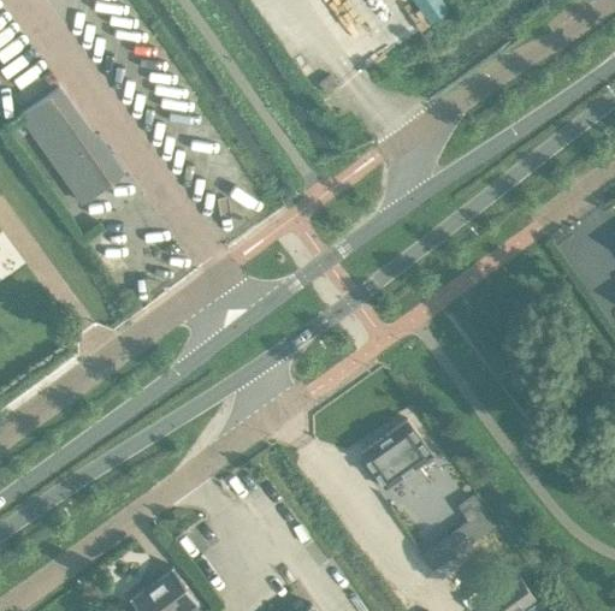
[(82,206),(120,177),(59,92),(21,119),(82,206)]
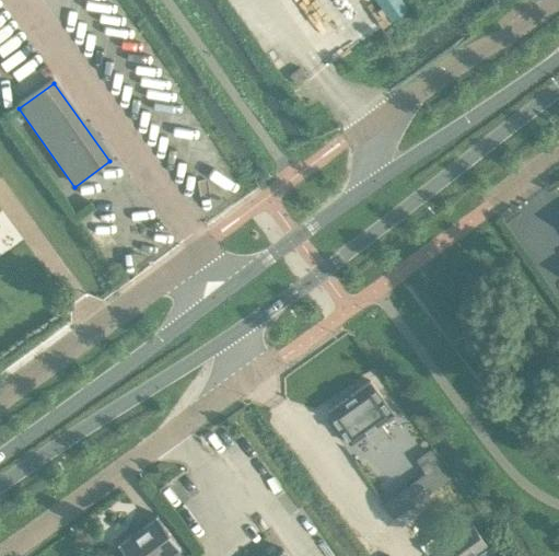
[(330,414),(327,415),(329,417),(349,446),(351,448),(353,447),(353,446),(364,438),(372,449),(388,437),(381,426),(392,418),(394,417),(393,415),(392,415),(372,386),(371,384),(369,385),(369,386),(356,395),(342,404),(344,404),(330,414)]
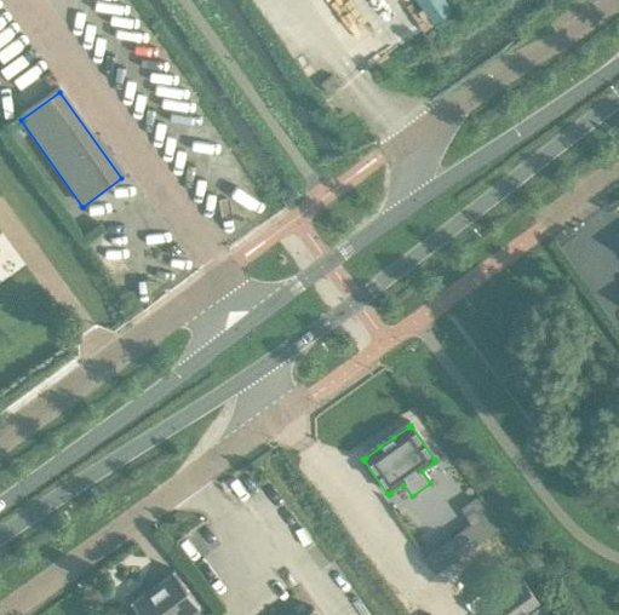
[(201,614),(199,610),(200,609),(173,574),(130,604),(137,614),(201,614)]
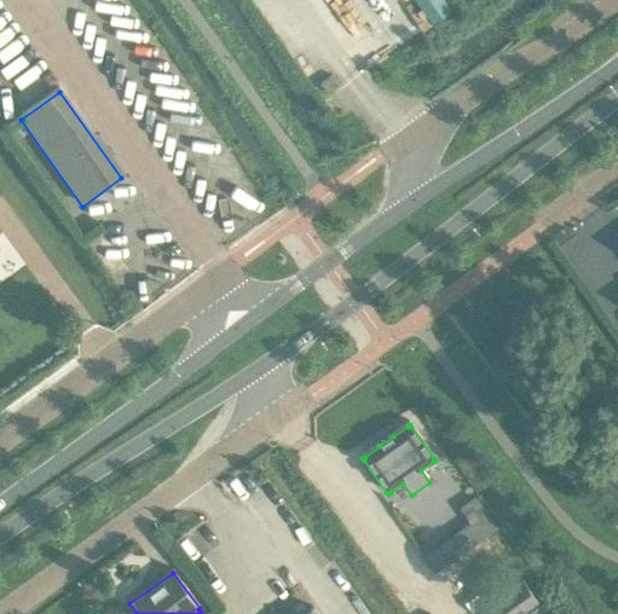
[(483,610),(485,613),(524,613),(538,603),(523,581),(483,610)]
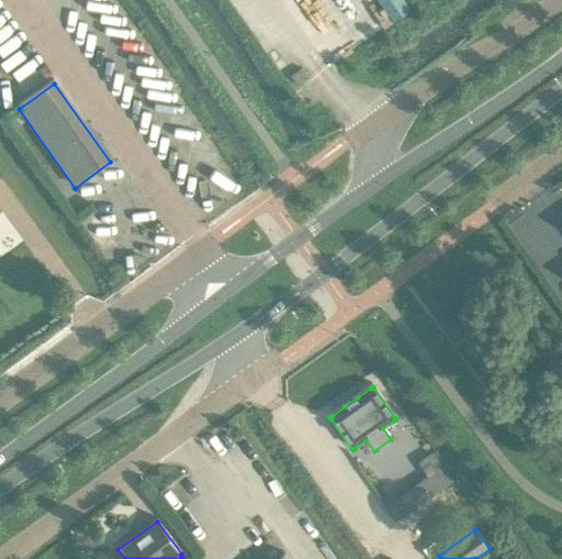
[(284,558),(276,548),(262,558),(284,558)]
